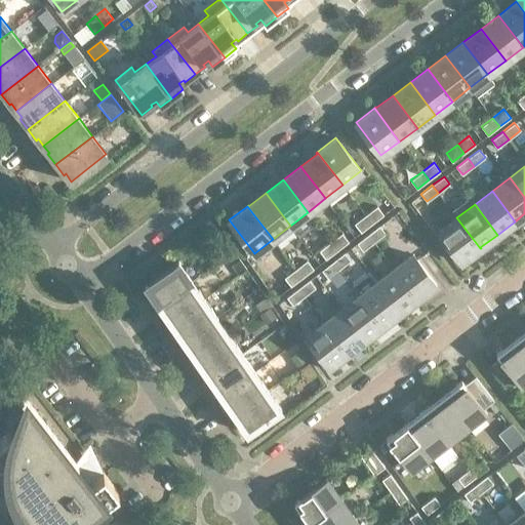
[(377,206),(365,214),(372,224),(384,214),(377,206)]
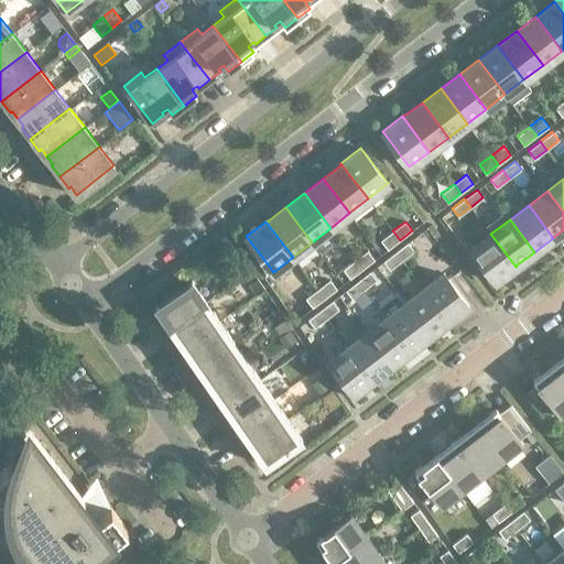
[(400,240),(392,230),(380,240),(388,249),(400,240)]
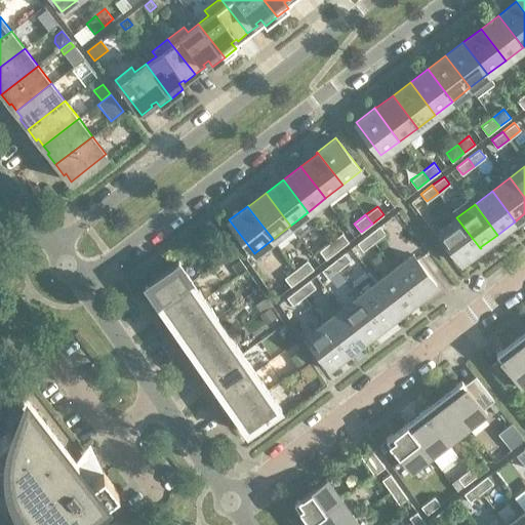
[(480,248),(456,217),(438,232),(461,263),(480,248)]
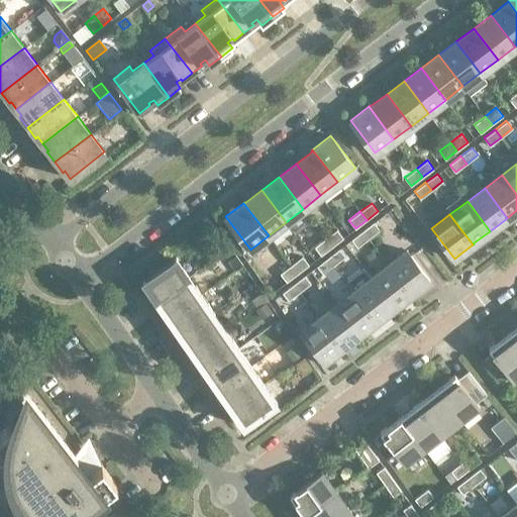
[(380,229),(374,222),(363,230),(369,238),(380,229)]
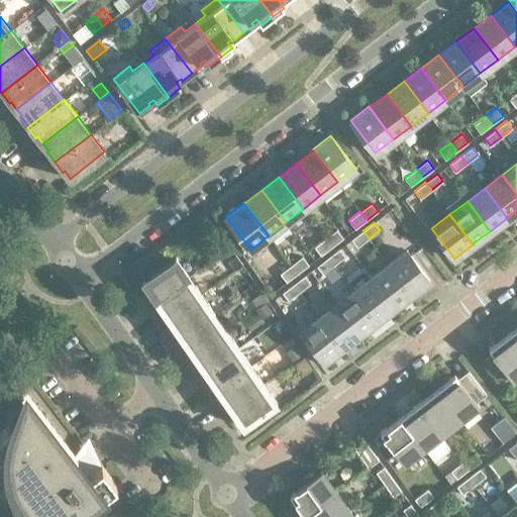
[(336,229),(325,238),(332,246),(343,237),(336,229)]
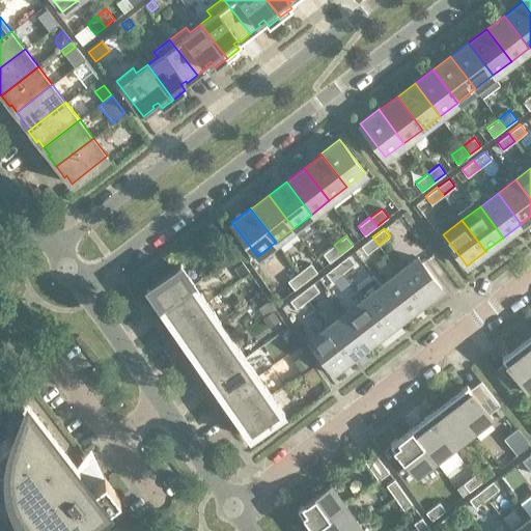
[(379,245),(372,236),(361,246),(367,253),(379,245)]
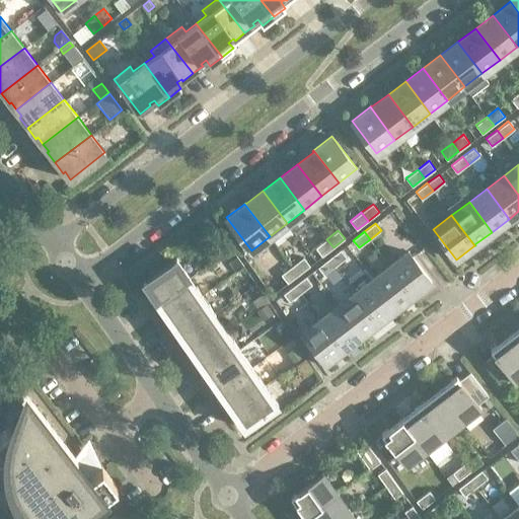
[(334,247),(326,239),(315,247),(322,255),(334,247)]
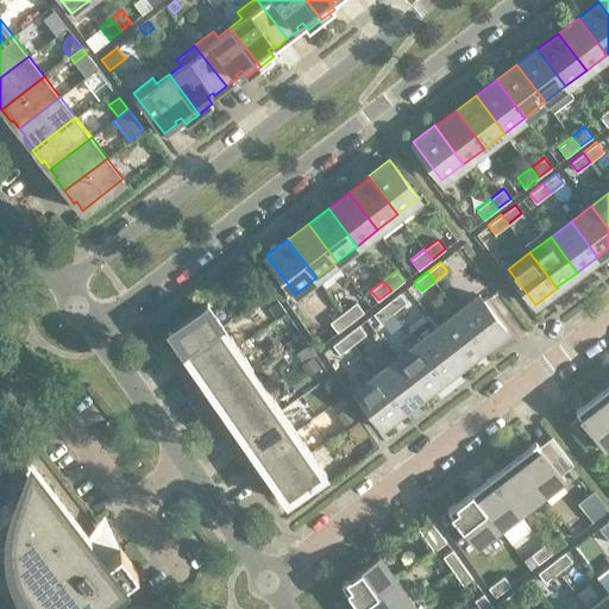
[(407,302),(400,293),(387,303),(394,312),(407,302)]
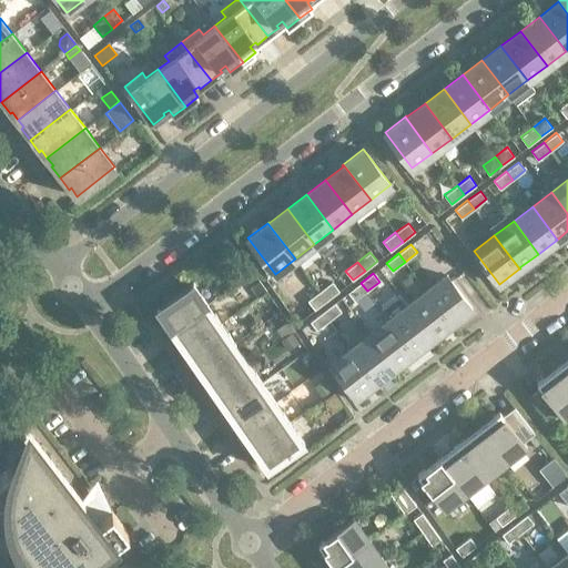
[(446,275),(426,291),(453,324),(473,308),(446,275)]
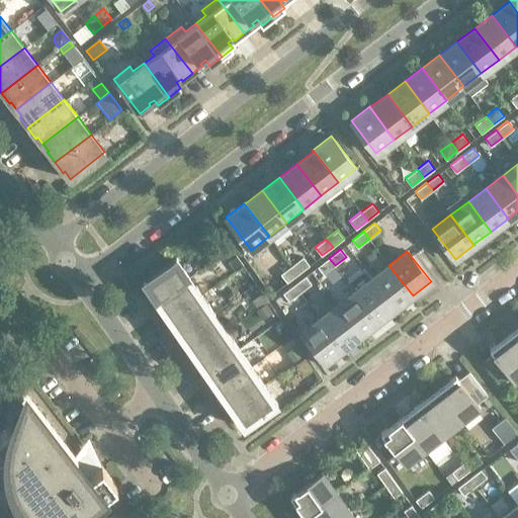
[(303,256),(291,265),(297,273),(310,265),(303,256)]
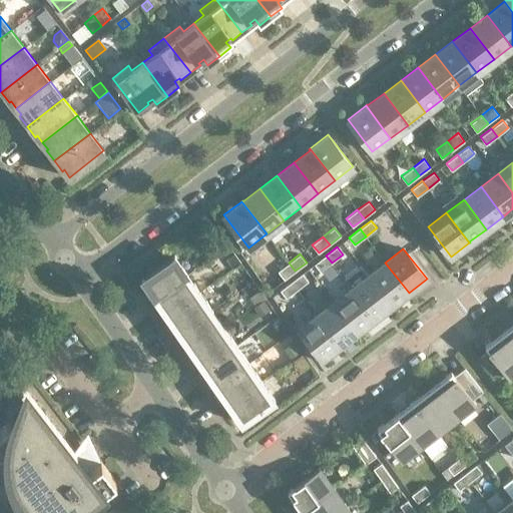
[(140,278),(154,297),(187,274),(174,254),(140,278)]
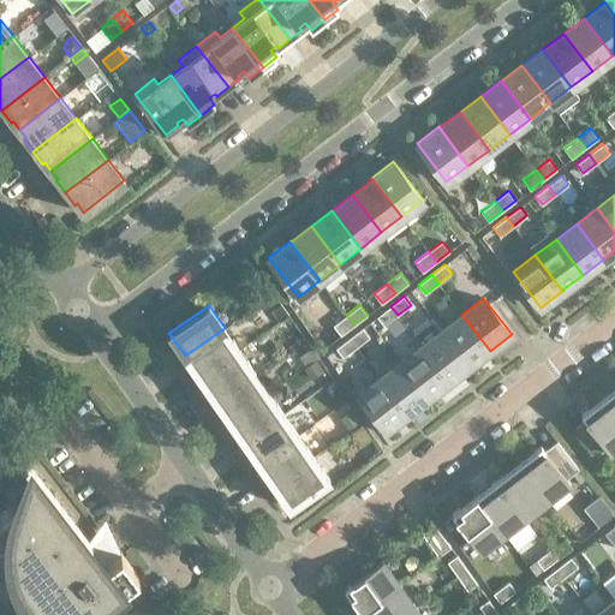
[(276,305),(264,314),(273,326),(285,317),(276,305)]
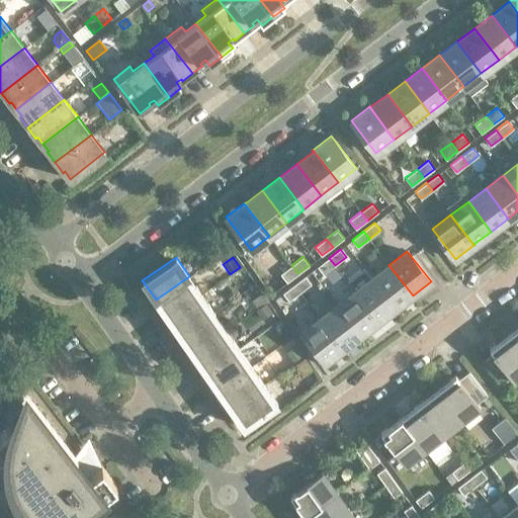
[(335,265),(329,258),(318,266),(323,274),(335,265)]
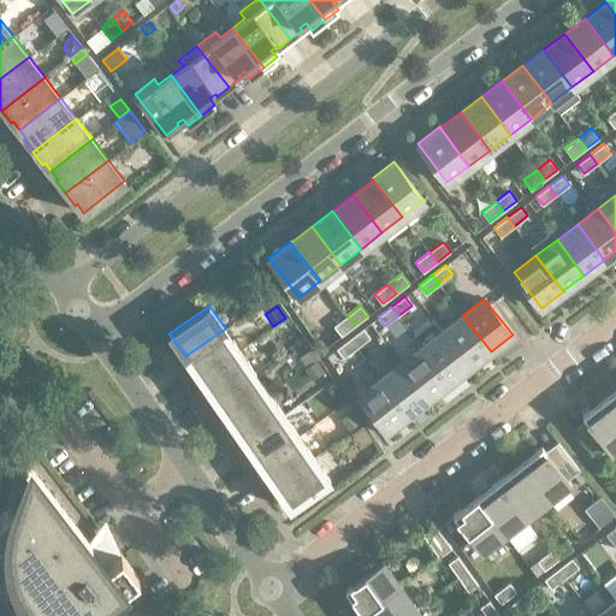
[(354,325),(347,315),(333,325),(341,336),(354,325)]
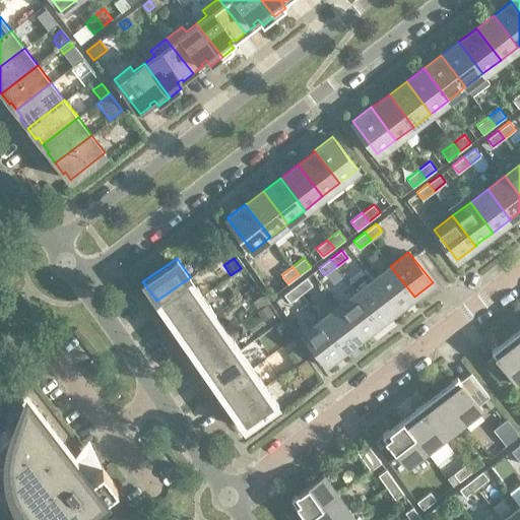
[(414,297),(390,266),(373,279),(396,309),(412,296),(413,297),(414,297)]
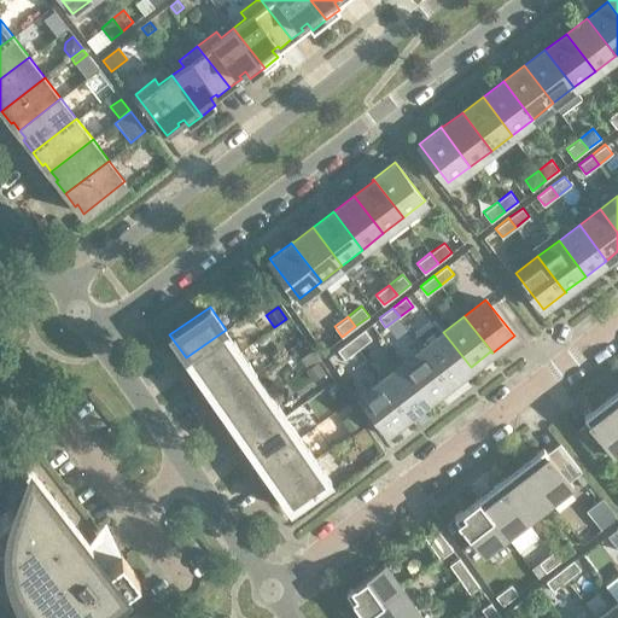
[(240,351),(226,330),(186,357),(200,379),(240,351)]
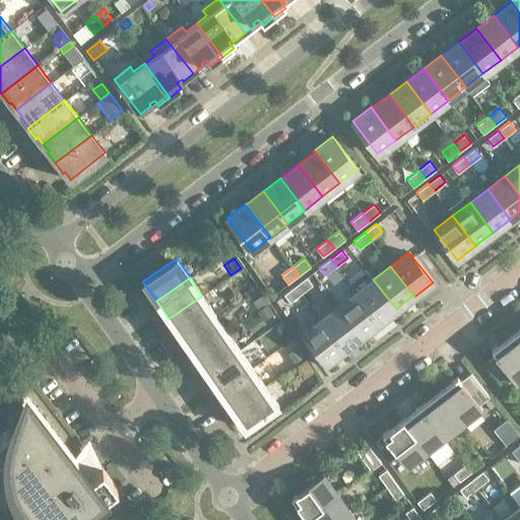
[(312,284),(307,277),(295,285),(301,294),(312,284)]
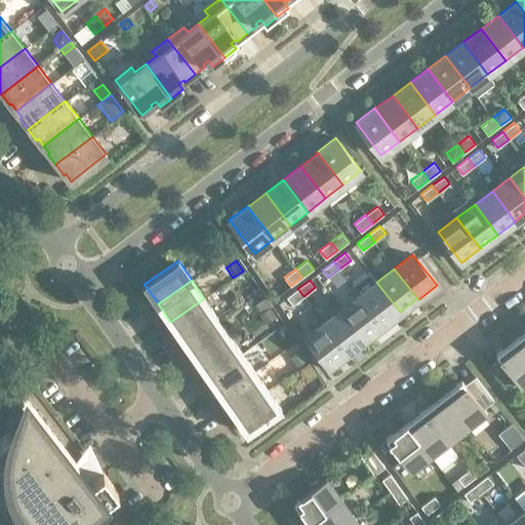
[(400,312),(376,282),(359,295),(382,325),(400,312)]
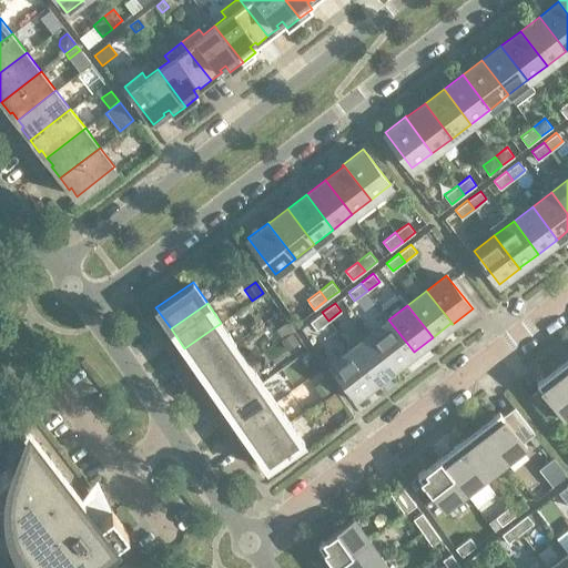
[(328,321),(322,312),(310,322),(316,330),(328,321)]
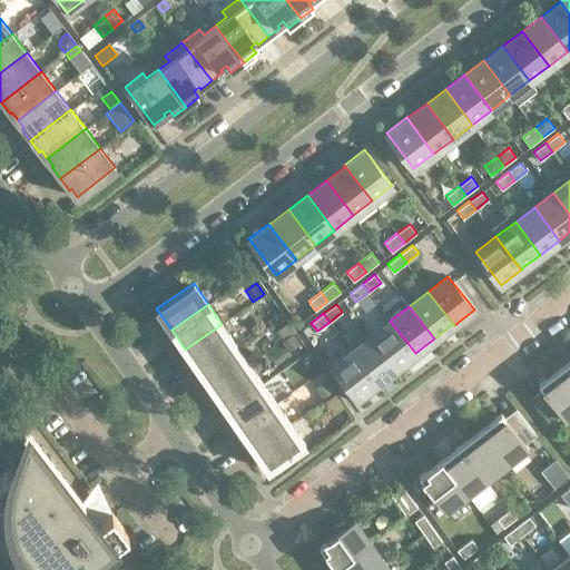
[(415,353),(390,321),(371,335),(396,367),(415,353)]
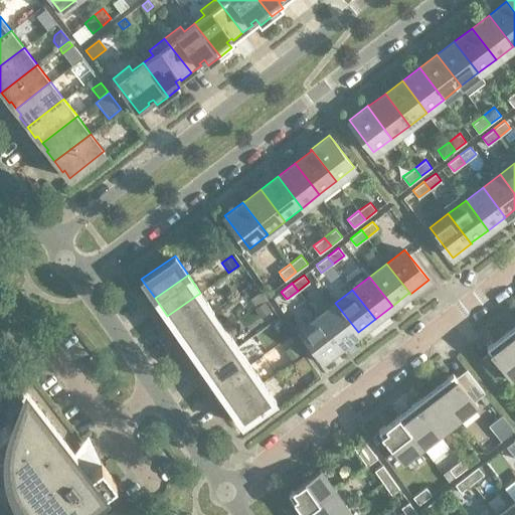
[(213,310),(200,293),(167,316),(179,334),(213,310)]
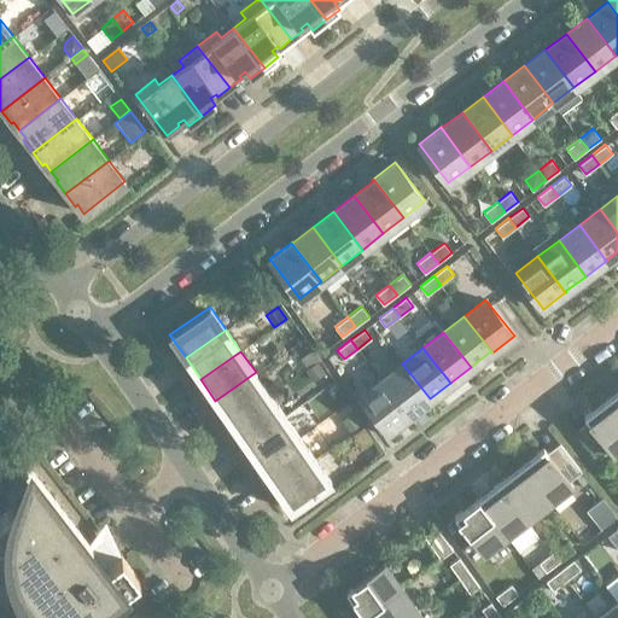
[(308,351),(297,360),(304,369),(315,362),(308,351)]
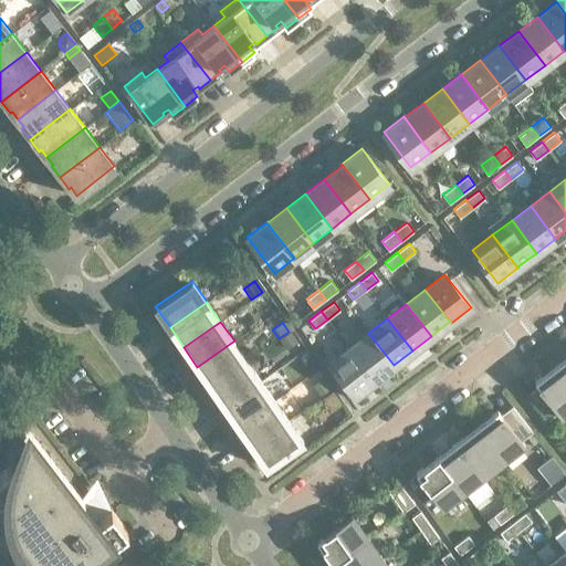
[(287,333),(275,342),(282,352),(294,343),(287,333)]
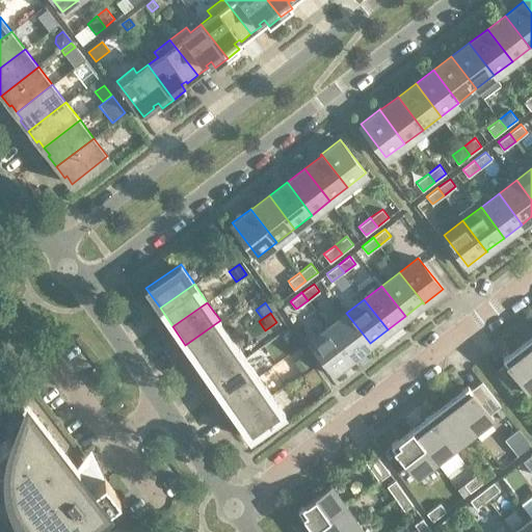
[(370,343),(346,313),(328,326),(352,357),(353,357),(353,356),(370,343)]
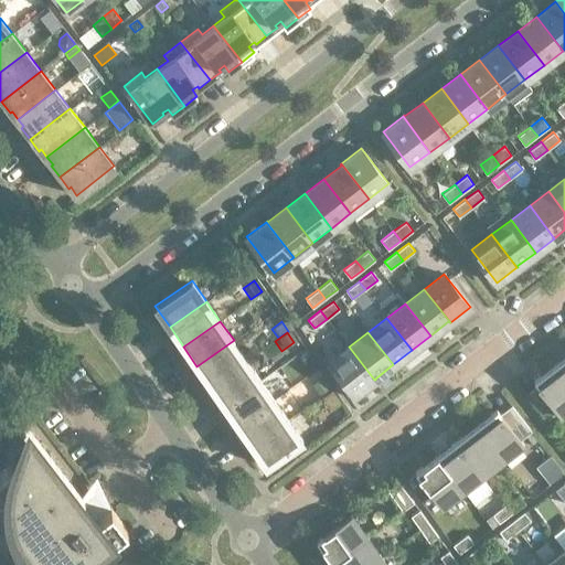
[(247,360),(234,340),(196,366),(211,385),(247,360)]
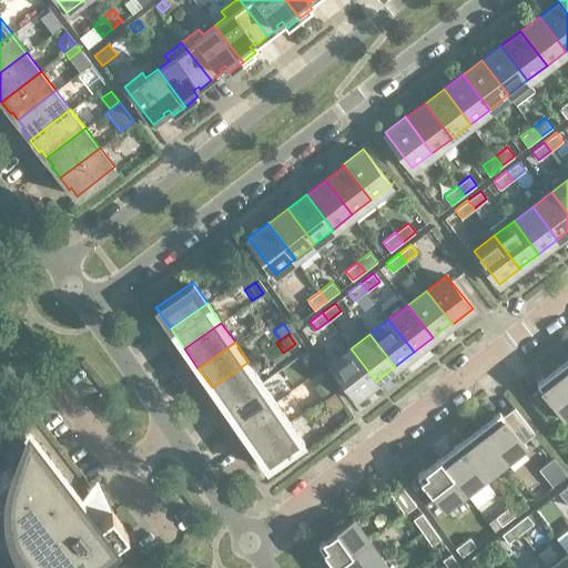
[(376,382),(351,348),(331,364),(356,397),(376,382)]
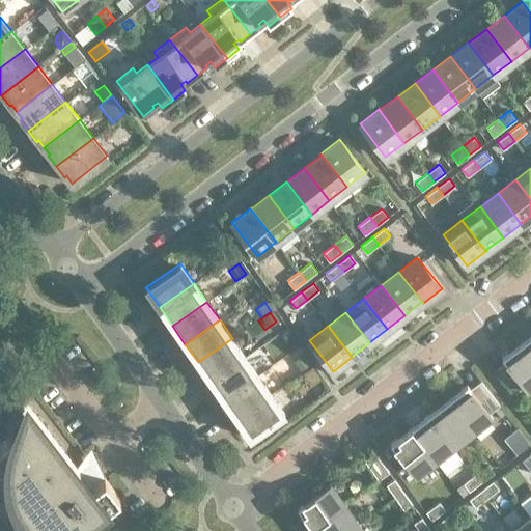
[(530,334),(521,342),(530,355),(530,334)]
